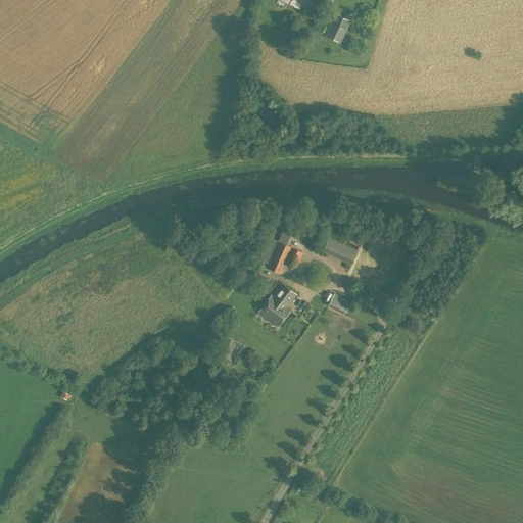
[(319,0),(277,0),(298,9),(300,3),(316,9),(319,0)]
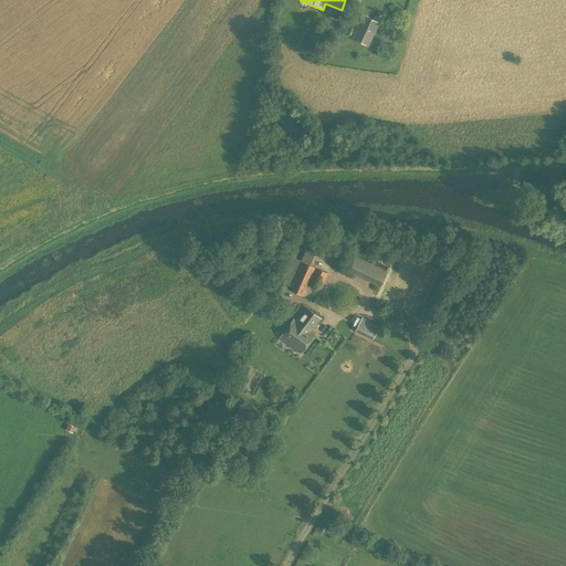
[(362,14),(350,39),(368,46),(379,22),(362,14)]
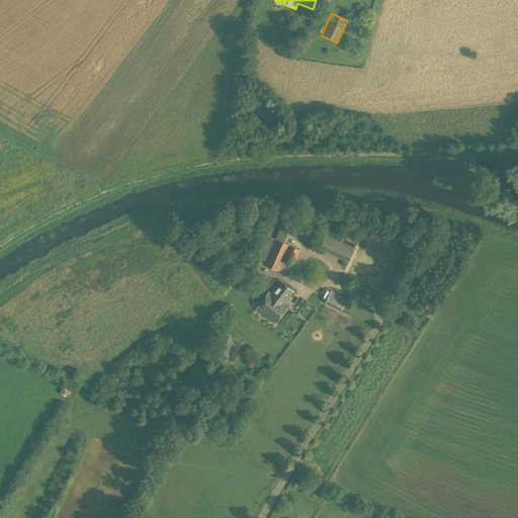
[(280,228),(263,265),(277,271),(283,259),(293,263),(299,249),(285,243),(290,232),(286,230),(287,228),(284,226),(283,229),(280,228)]
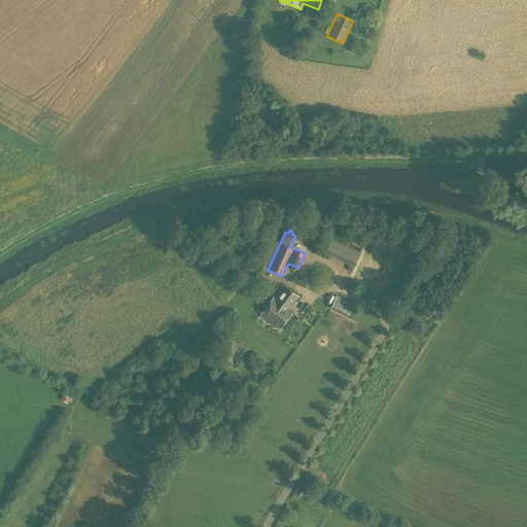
[(331,238),(324,253),(353,268),(360,252),(331,238)]
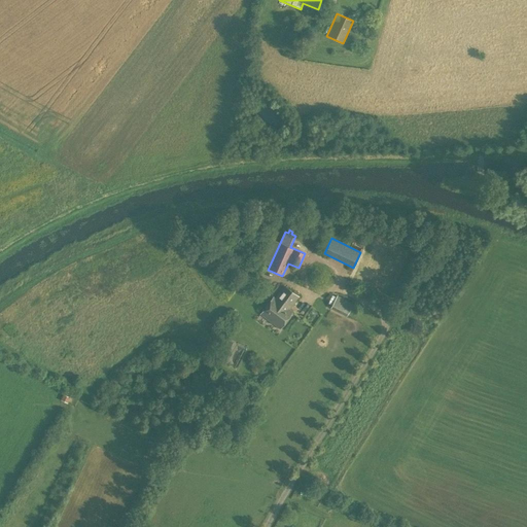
[(284,286),(275,299),(273,297),(260,314),(280,328),(292,312),(288,309),(299,296),(284,286)]
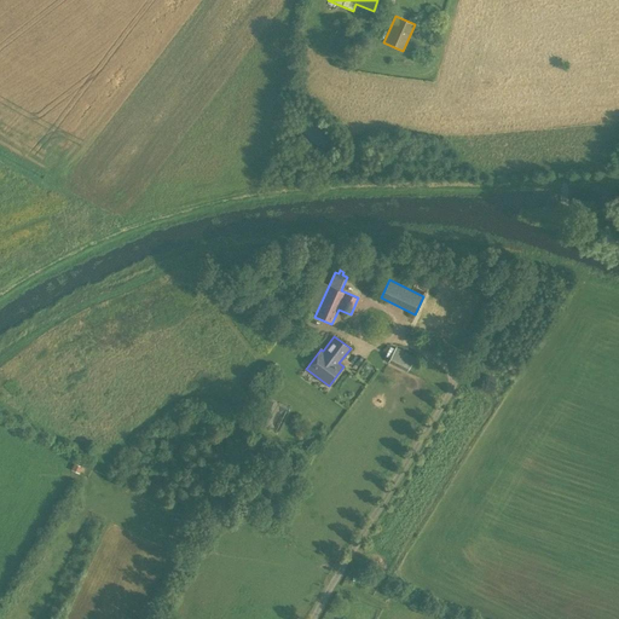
[(385,357),(403,365),(409,353),(394,346),(393,348),(389,347),(385,357)]
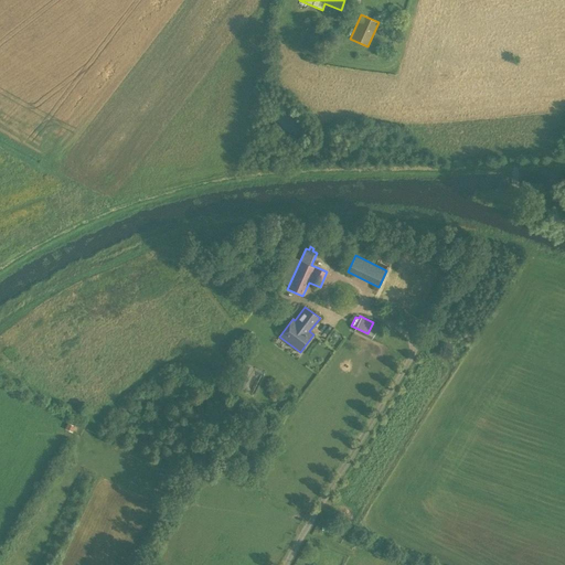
[(334,330),(324,341),(332,348),(342,337),(334,330)]
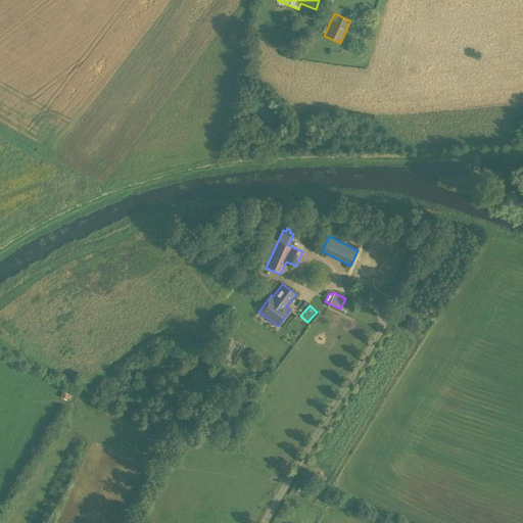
[(223,335),(215,352),(225,358),(234,340),(223,335)]
